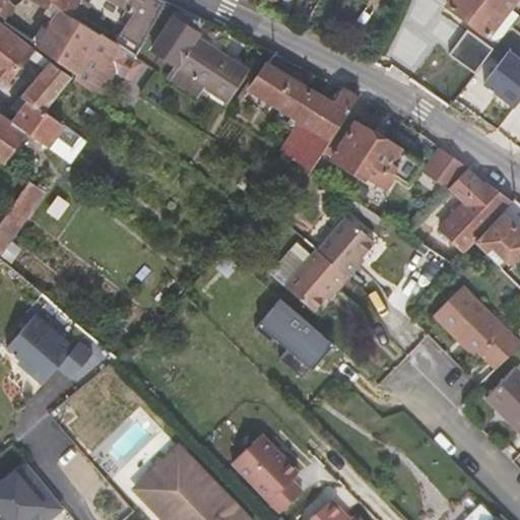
[(0,0),(0,20),(2,22),(12,6),(6,2),(5,0),(0,0)]
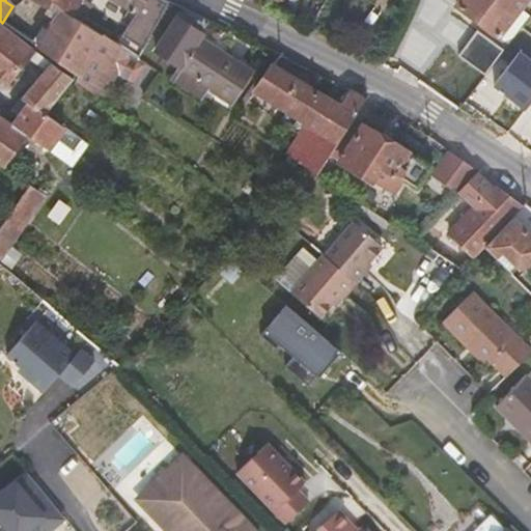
[(28,0),(48,11),(52,5),(71,17),(81,0),(28,0)]
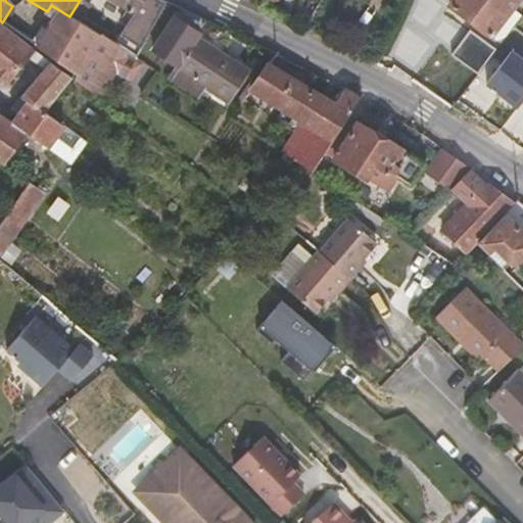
[(111,0),(134,13),(137,9),(143,0),(111,0)]
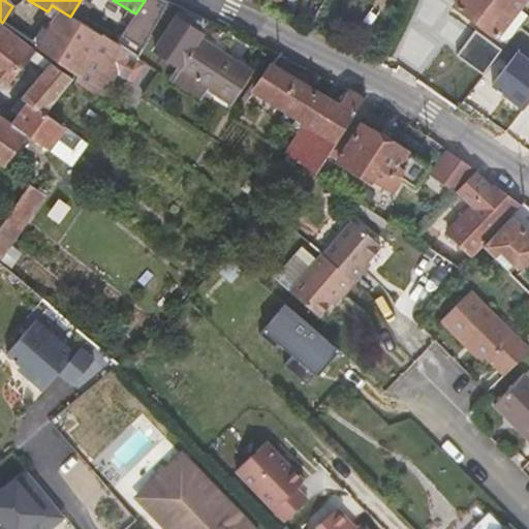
[(460,0),(455,6),(496,37),(524,0),(460,0)]
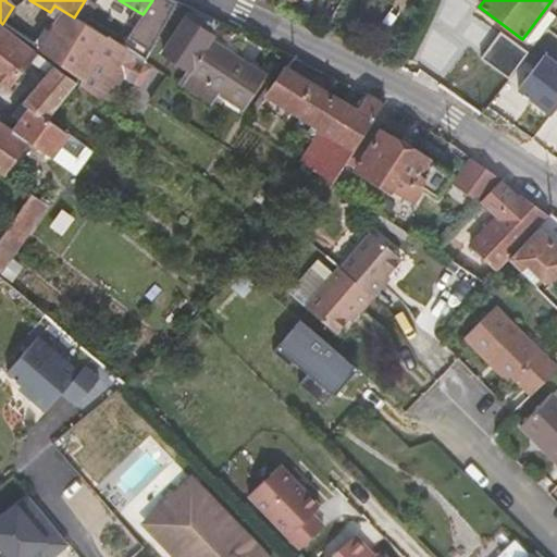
[(79,79),(78,85),(107,106),(123,77),(139,87),(152,64),(145,60),(125,47),(108,36),(107,38),(74,17),(54,5),(50,12),(59,17),(38,49),(79,79)]
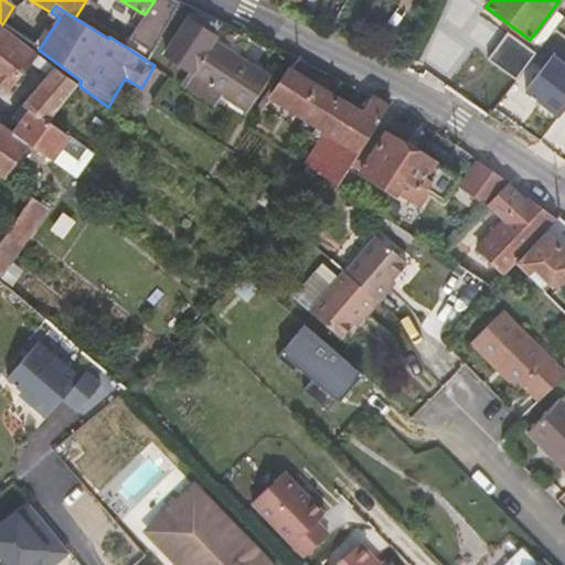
[(219,95),(244,112),(265,77),(210,42),(211,40),(212,40),(224,22),(193,8),(162,55),(190,74),(189,75),(180,87),(211,107),(219,95)]
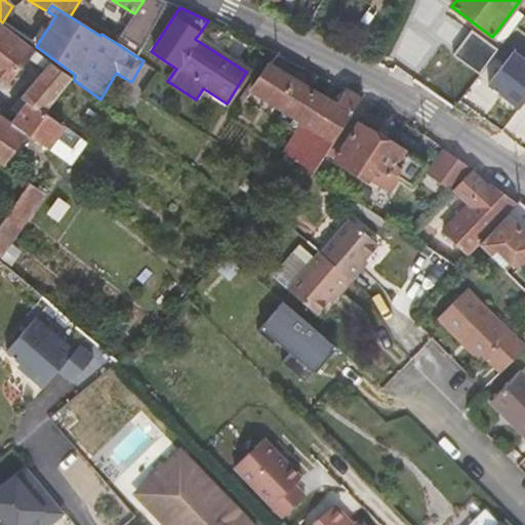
[(134,13),(118,44),(136,56),(158,18),(137,9),(134,13)]
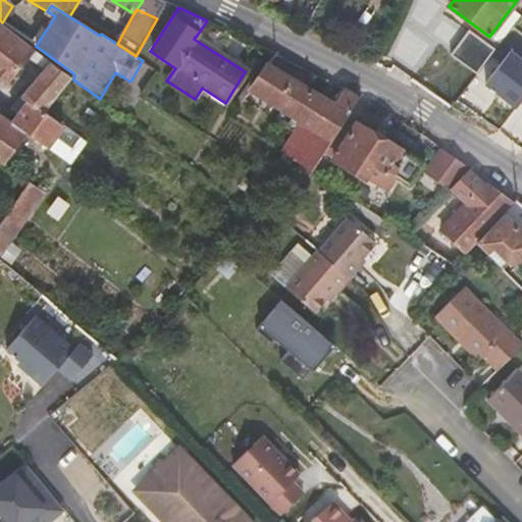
[(71,77),(0,25),(0,76),(8,83),(30,57),(46,69),(20,97),(28,102),(18,114),(12,122),(0,114),(0,162),(20,177),(27,168),(10,156),(27,134),(53,152),(58,155),(72,133),(43,112),(71,77)]
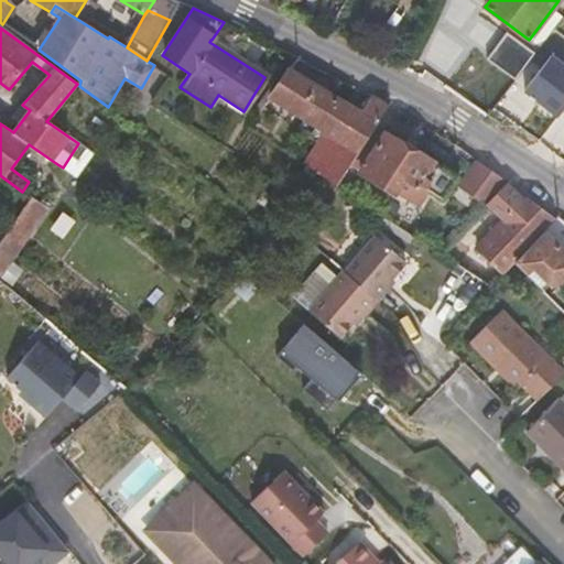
[(489,57),(517,76),(535,49),(508,30),(489,57)]
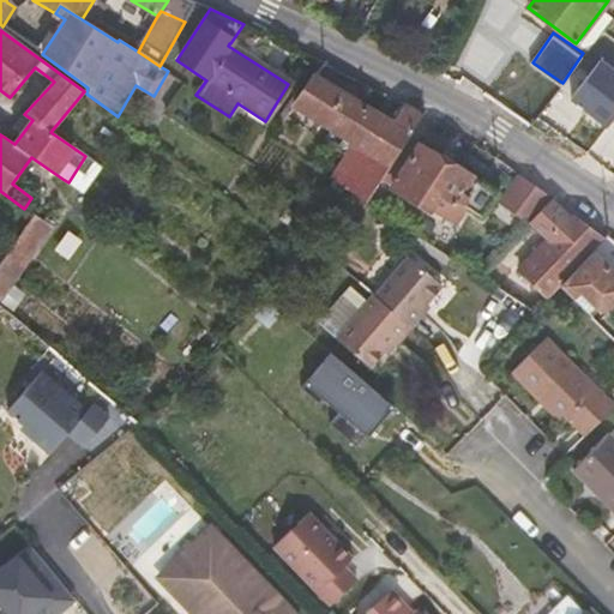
[(613,125),(613,62),(600,54),(572,100),(613,125)]
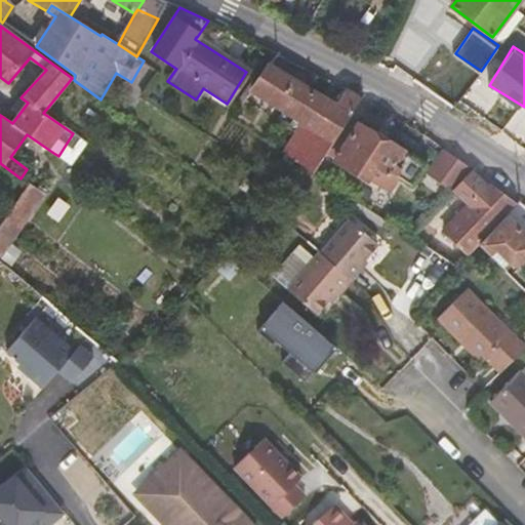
[(251,82),(247,87),(251,90),(283,110),(296,118),(314,91),(269,65),(255,85),(251,82)]
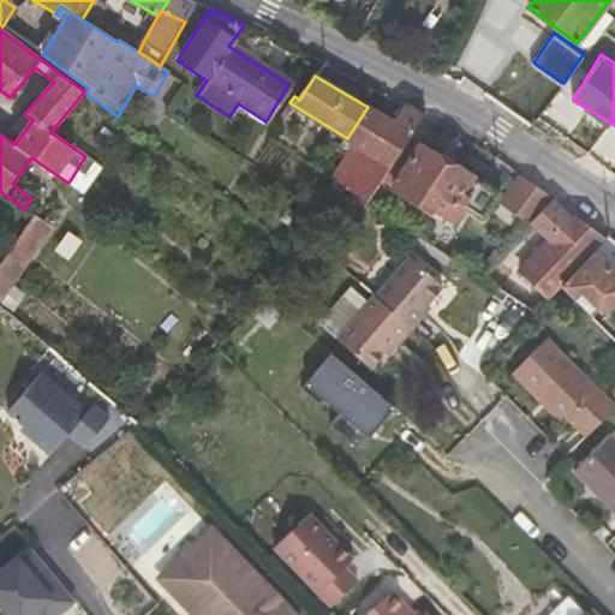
[(405,103),(393,123),(412,135),(425,115),(405,103)]
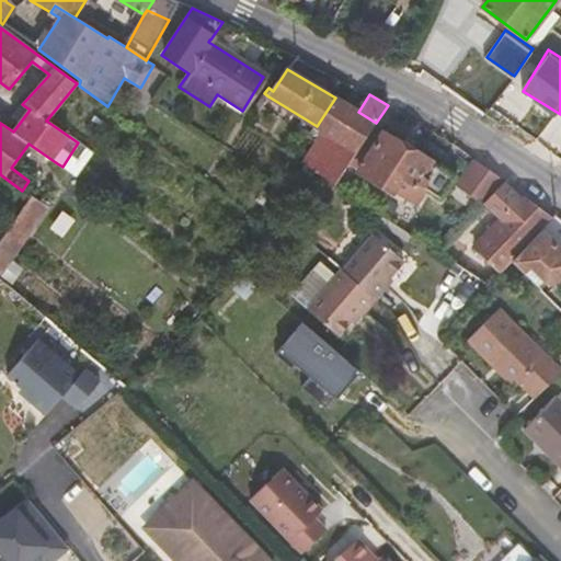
[(358,112),(335,98),(317,126),(357,151),(375,125),(376,123),(358,112)]
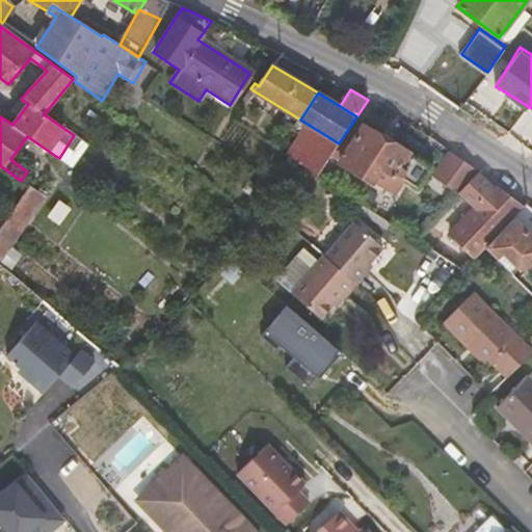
[(19,116),(28,104),(21,99),(10,111),(19,116)]
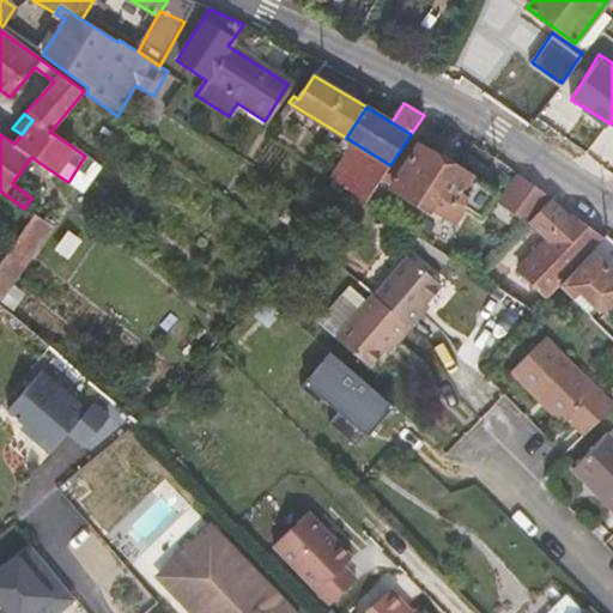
[(471,178),(408,138),(390,165),(387,171),(381,181),(392,187),(443,220),(453,226),(463,210),(455,204),(471,178)]
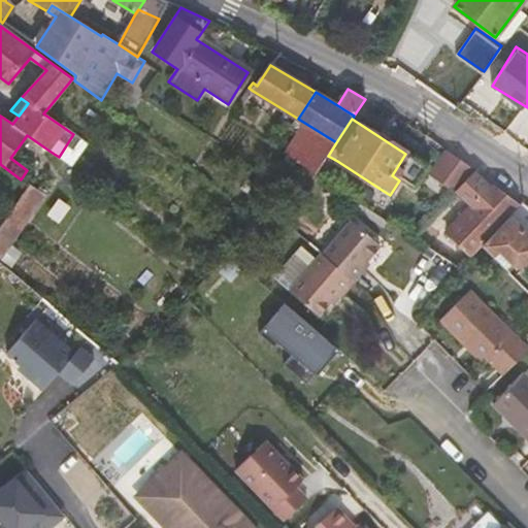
[(475,171),(476,170),(446,153),(425,175),(453,192),(455,191),(475,171)]
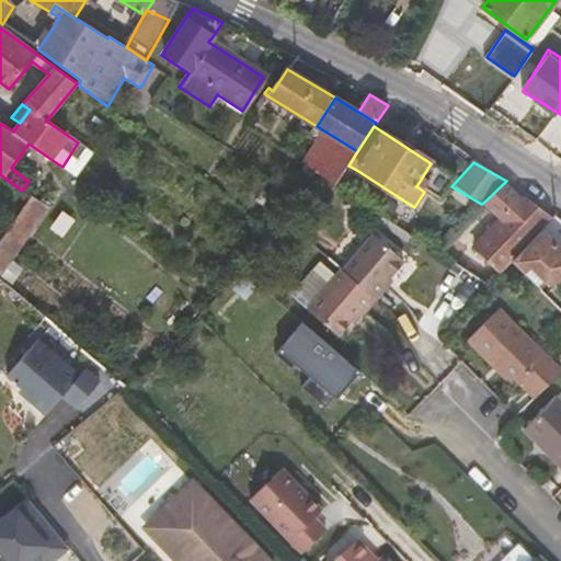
[(46,228),(79,179),(63,167),(57,163),(52,171),(57,175),(31,217),(46,228)]
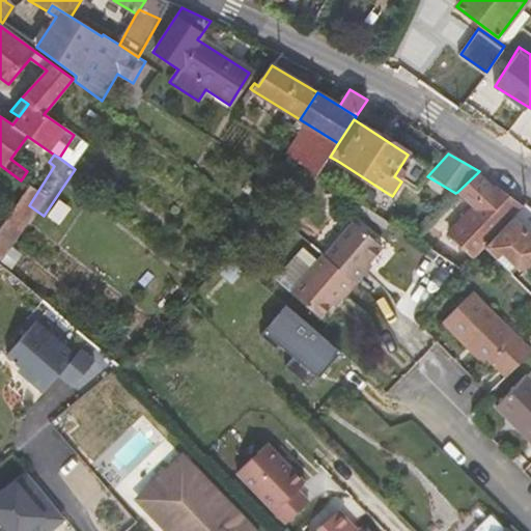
[(450,231),(476,256),(484,247),(523,208),(493,187),(478,172),(457,192),(474,206),(450,231)]
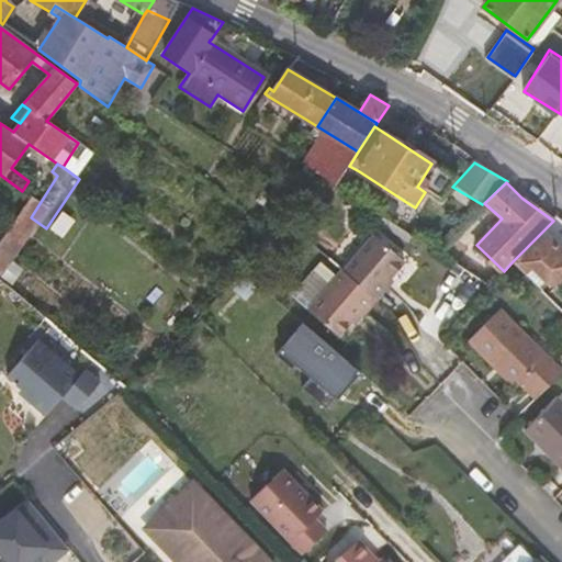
[(561,220),(557,216),(553,221),(513,261),(539,288),(552,272),(560,281),(561,278),(561,220)]
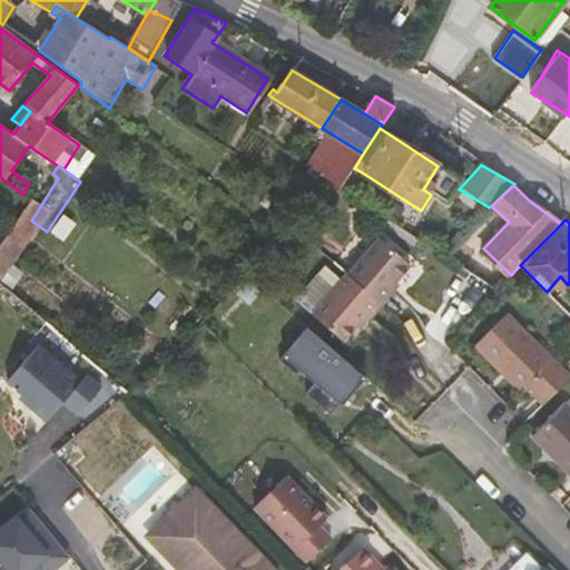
[(375,236),(344,275),(374,300),(405,262),(375,236)]
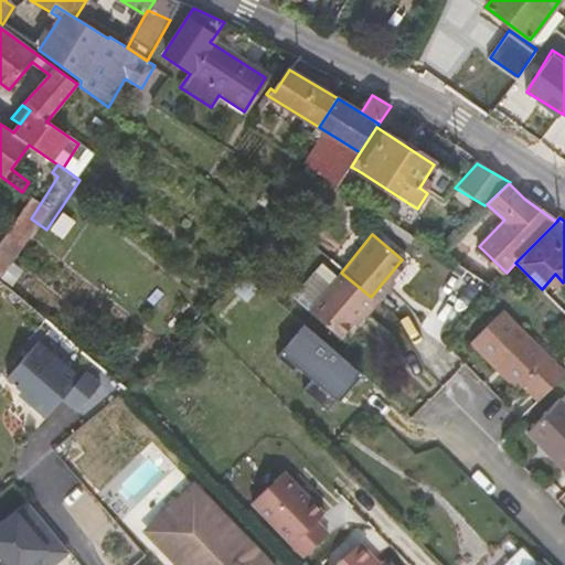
[(359,315),(372,298),(371,297),(341,273),(339,270),(306,311),(336,337),(355,313),(359,315)]
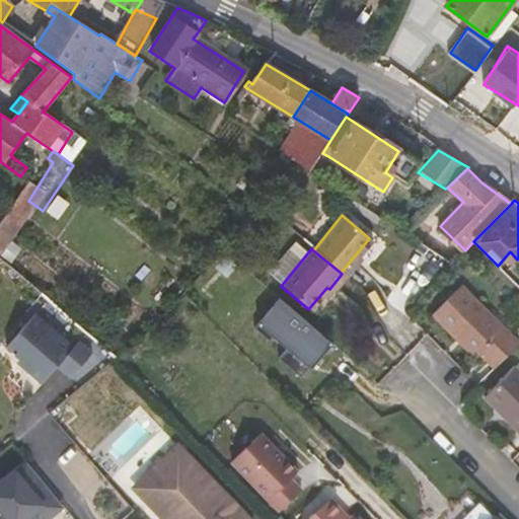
[(478,352),(494,366),(518,343),(459,284),(431,313),(474,357),(478,352)]
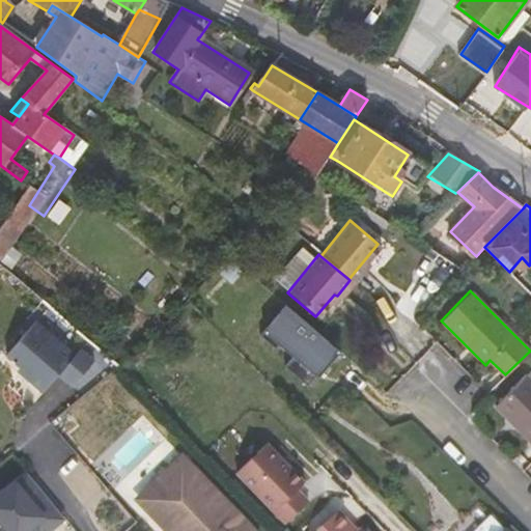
[(263,329),(296,358),(290,364),(310,383),(341,348),(289,301),(263,329)]
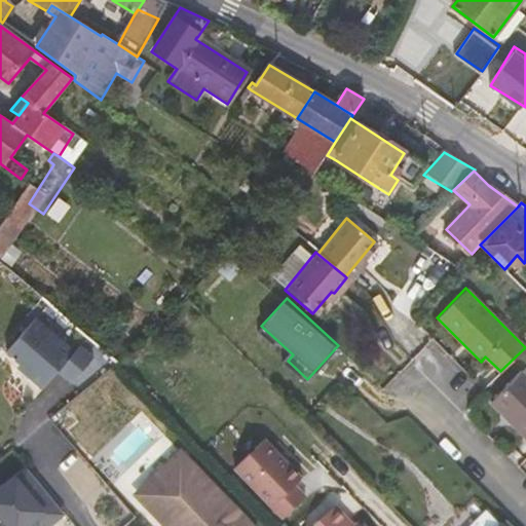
[(74,349),(35,315),(6,348),(20,361),(30,370),(27,373),(41,386),(74,349)]
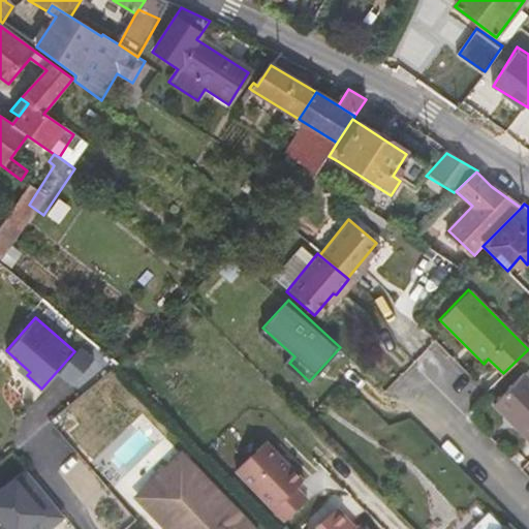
[(30,372),(20,363),(18,367),(27,375),(30,372)]
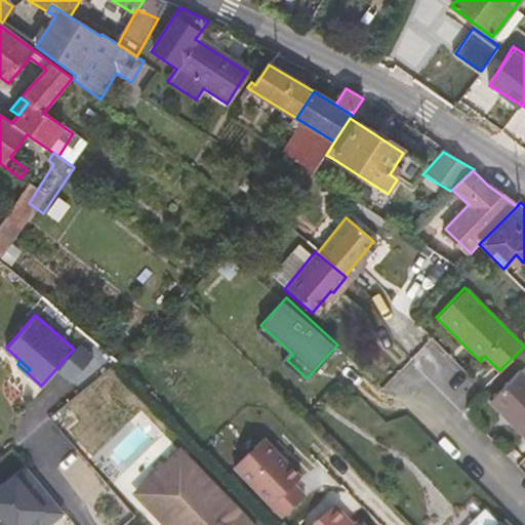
[(524,376),(519,370),(486,402),(500,416),(506,412),(524,432),(524,376)]
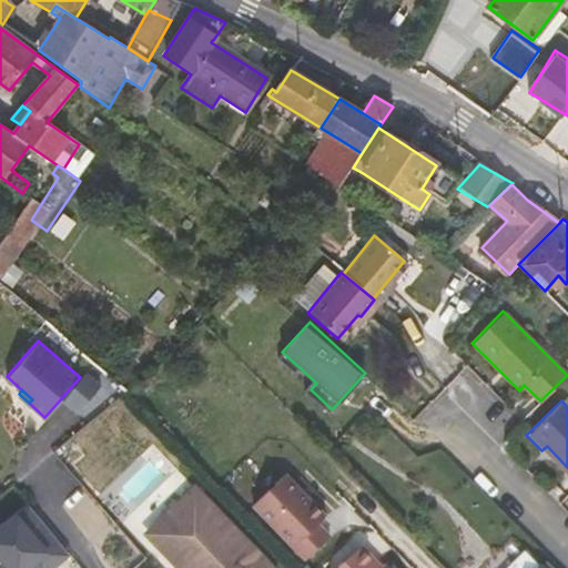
[(541,450),(567,476),(567,467),(547,446),(541,450)]
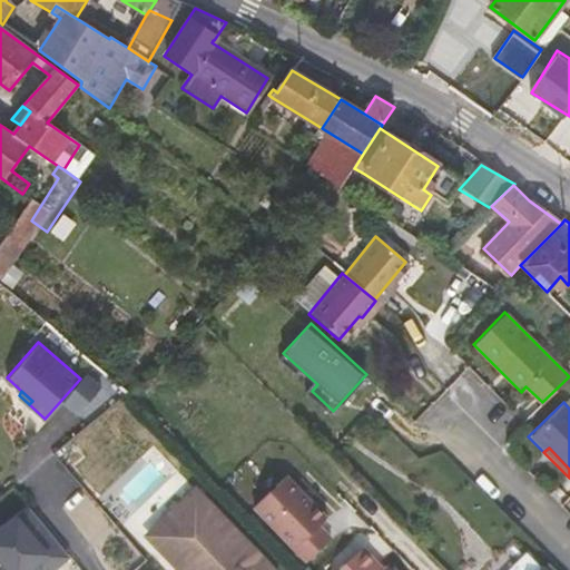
[(286,478),(254,508),(306,562),(331,539),(318,527),(326,519),(286,478)]
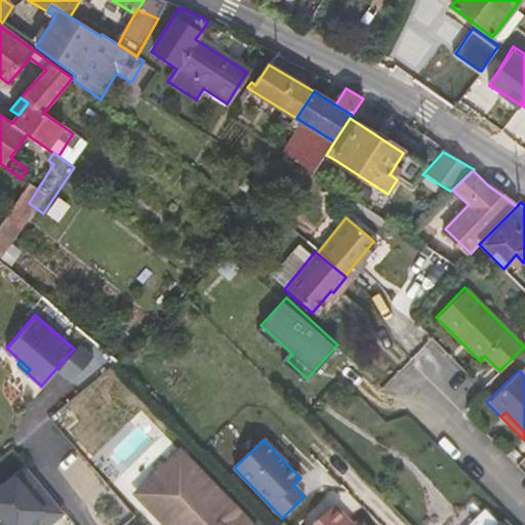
[(249,524),(178,451),(135,493),(165,524),(171,524),(174,523),(175,524),(249,524)]
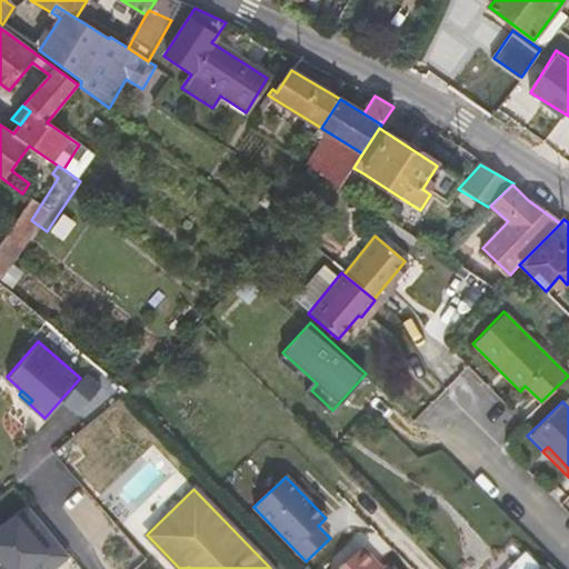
[(31,568),(55,568),(72,553),(28,502),(0,526),(0,557),(10,568),(31,568)]
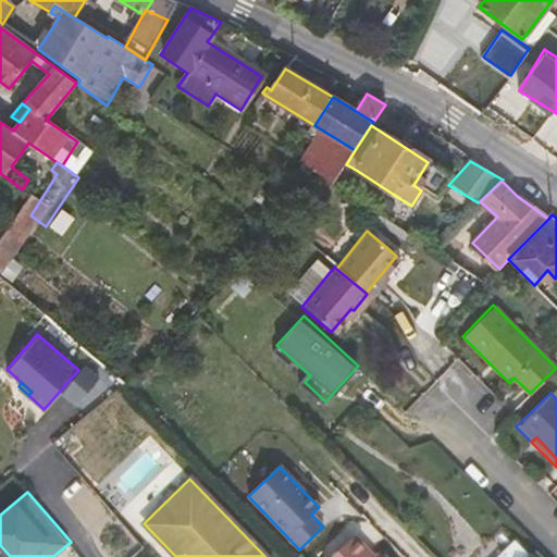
[(371,556),(354,539),(334,556),(371,556)]
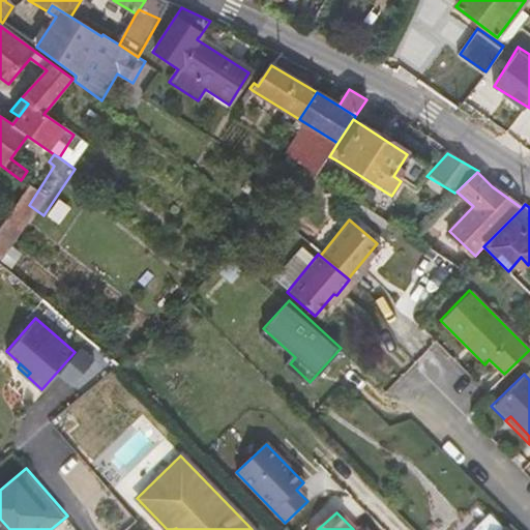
[(480,529),(500,529),(505,526),(495,516),(480,529)]
